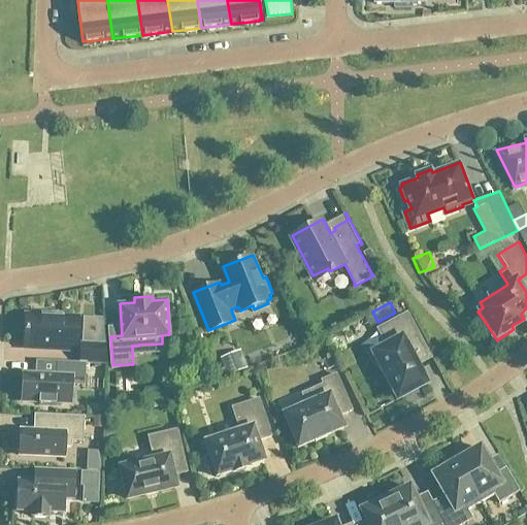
[(29,313),(28,313),(26,346),(77,348),(78,315),(77,315),(77,317),(63,316),(63,312),(43,312),(43,316),(29,315),(29,313)]
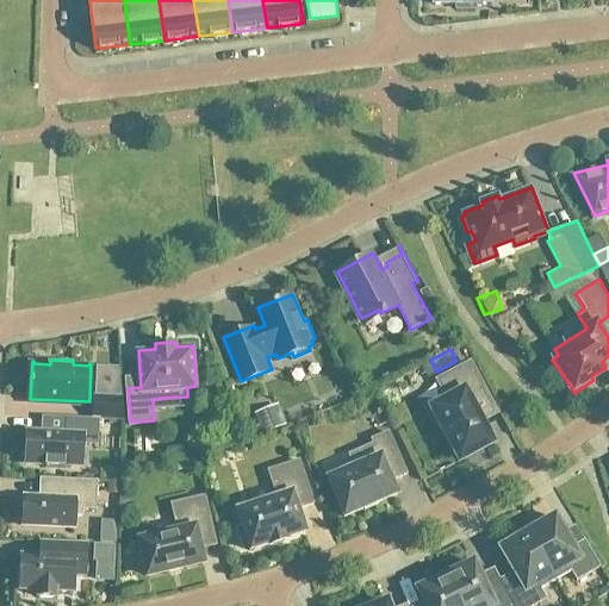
[(471,360),(439,378),(448,397),(433,405),(434,407),(427,412),(445,432),(447,431),(461,458),(493,441),(468,394),(485,386),(471,360)]
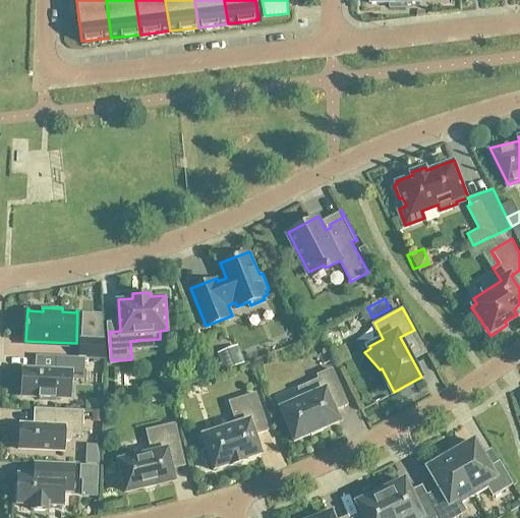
[(80,336),(79,356),(85,356),(104,357),(105,337),(80,336)]
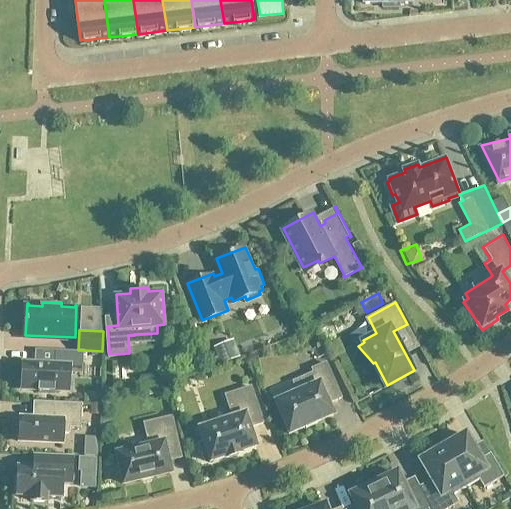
[(240,355),(234,338),(214,345),(218,355),(212,357),(215,365),(240,355)]
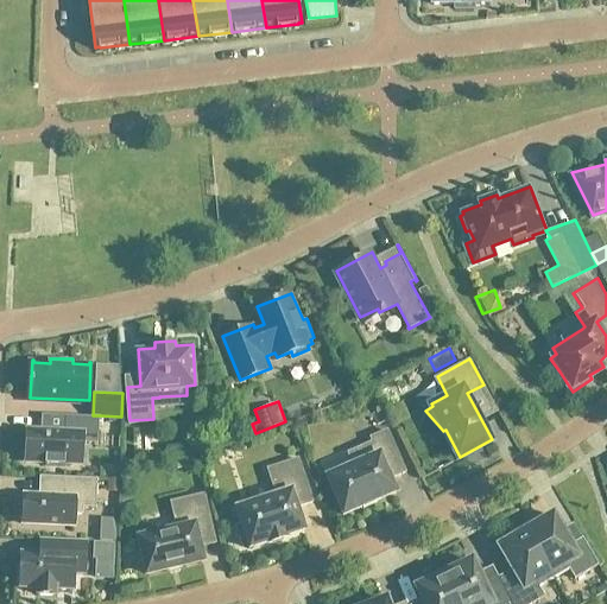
[(100,415),(93,415),(65,413),(65,428),(29,427),(26,459),(46,461),(46,463),(65,464),(65,462),(83,462),(84,431),(100,432),(100,415)]
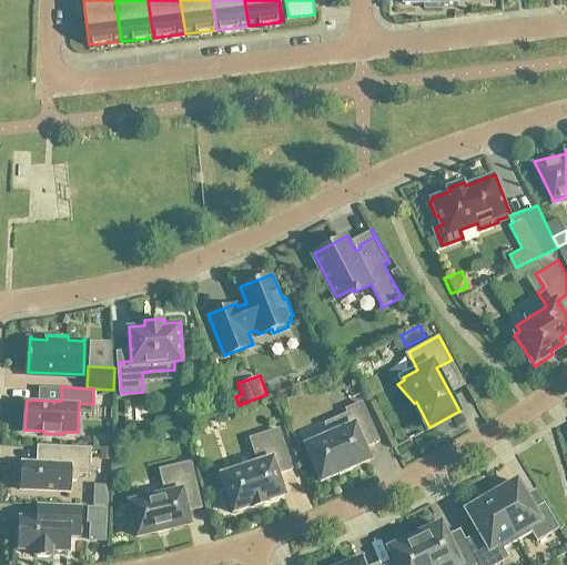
[(306,444),(322,478),(371,457),(365,445),(380,440),(363,401),(347,407),(348,412),(326,422),(331,434),(306,444)]
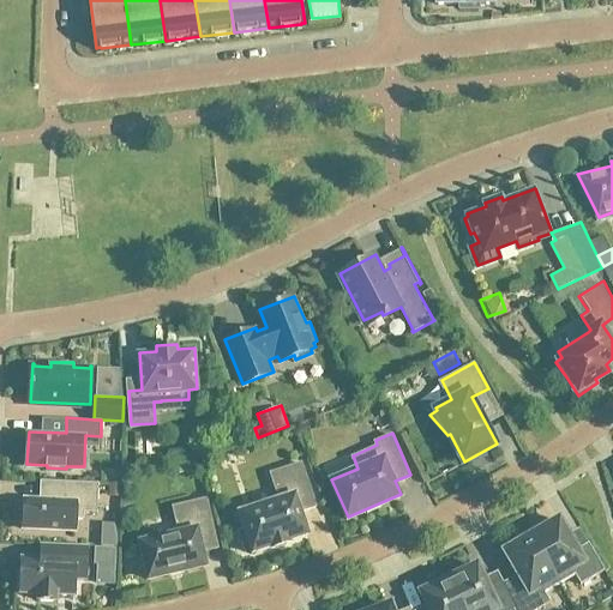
[(198,453),(176,457),(179,470),(200,466),(198,453)]
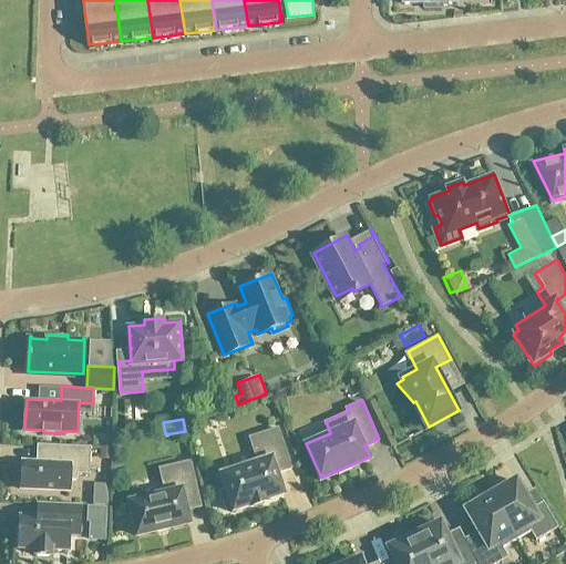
[(234,509),(285,492),(277,471),(292,467),(279,427),(250,436),(259,461),(222,473),(227,488),(220,490),(226,508),(233,505),(234,509)]
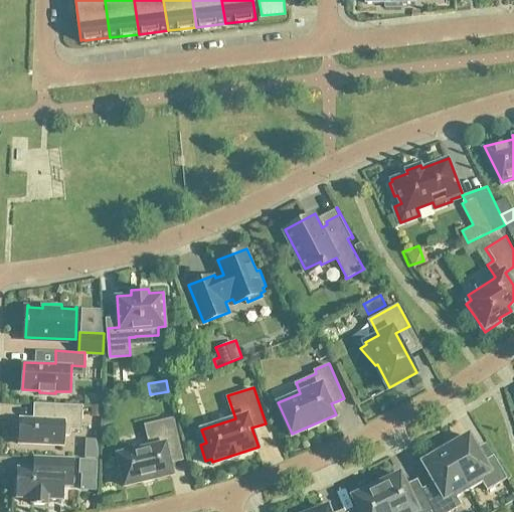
[(38,418),(21,417),(21,425),(17,425),(16,438),(20,438),(20,442),(63,444),(64,434),(71,434),(71,428),(82,429),(83,404),(39,402),(38,418)]
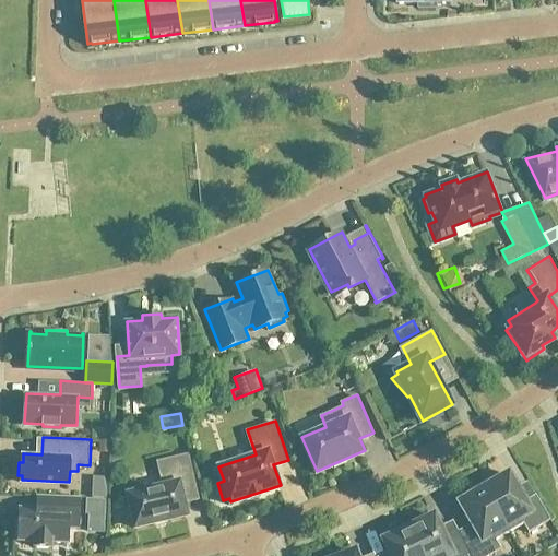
[(129,494),(137,525),(187,513),(185,501),(199,497),(189,452),(158,460),(164,486),(129,494)]
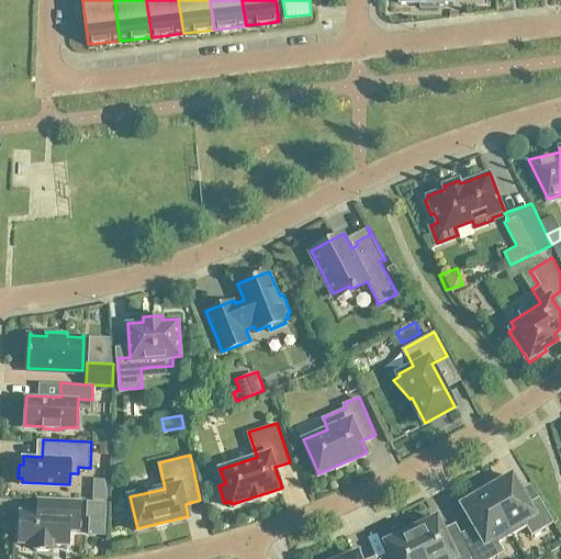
[(293,466),(281,470),(289,492),(301,489),(293,466)]
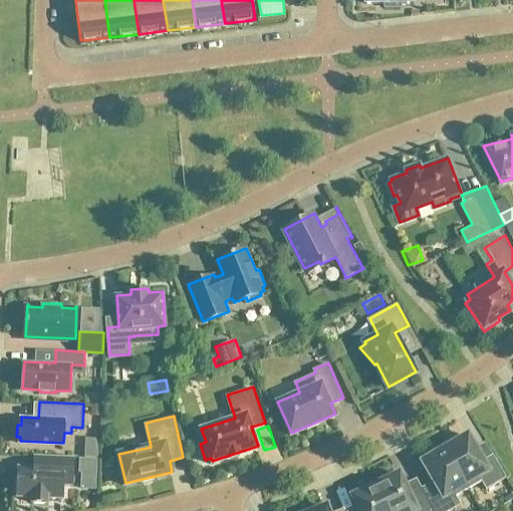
[(446,447),(469,487),(482,479),(487,488),(507,476),(493,453),(482,459),(468,434),(446,447)]
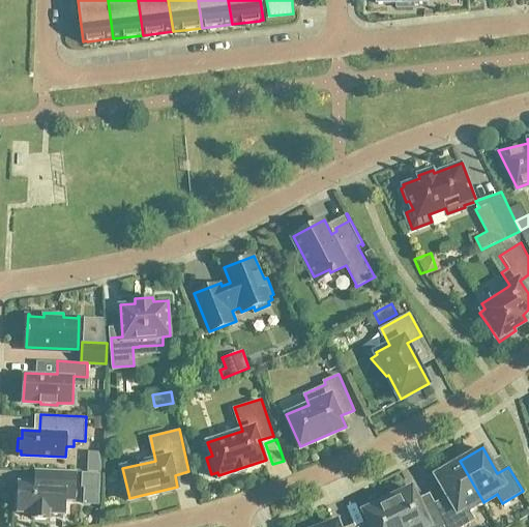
[(483,502),(460,461),(436,474),(451,500),(439,508),(448,526),(461,526),(475,519),(470,509),(483,502)]
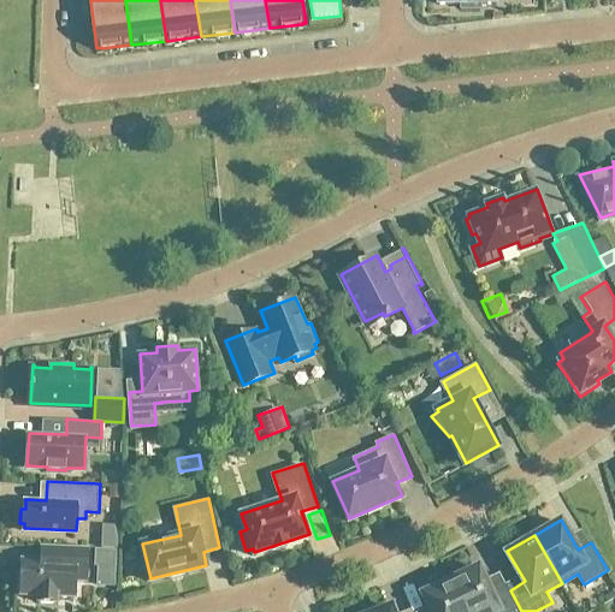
[(23,559),(22,593),(40,593),(40,600),(57,601),(58,594),(75,595),(76,578),(87,578),(89,545),(52,544),(51,560),(23,559)]
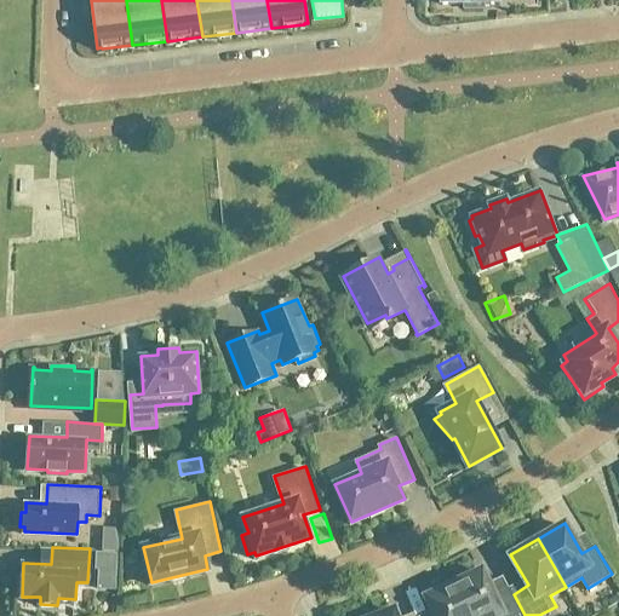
[(458,581),(454,582),(470,615),(525,615),(514,594),(513,594),(506,583),(493,592),(482,569),(477,571),(475,566),(456,576),(458,581)]
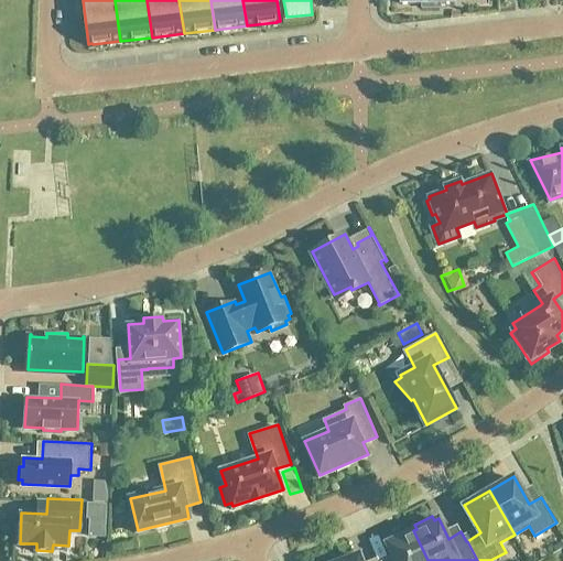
[(428,560),(413,530),(409,532),(407,528),(389,537),(391,541),(387,543),(396,560),(394,560),(381,560),(380,560),(428,560)]
